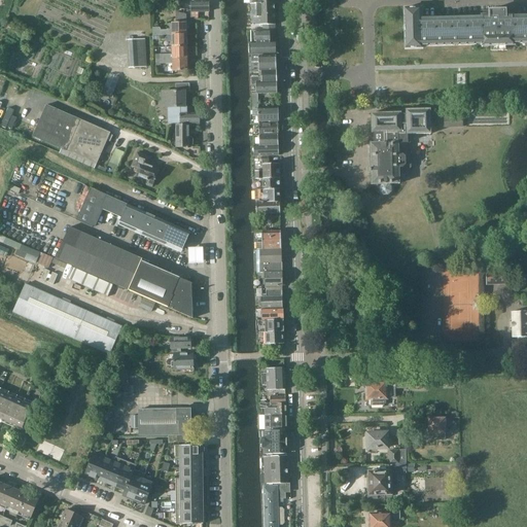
[(191,12),(209,12),(209,2),(190,2),(191,12)]
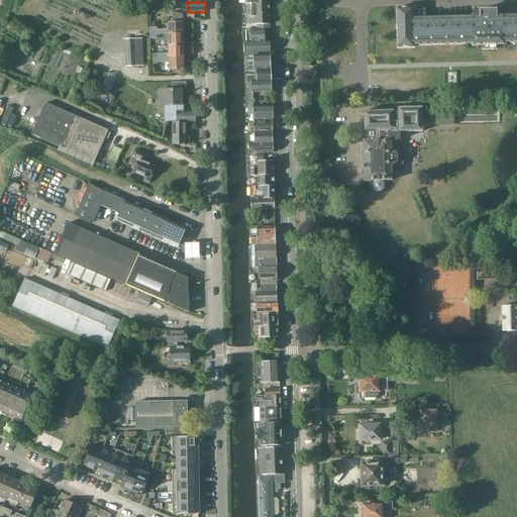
[(251,4),(249,5),(249,10),(251,11),(251,16),(253,16),(253,24),(257,24),(259,29),(270,29),(270,23),(270,16),(270,12),(269,3),(251,4)]
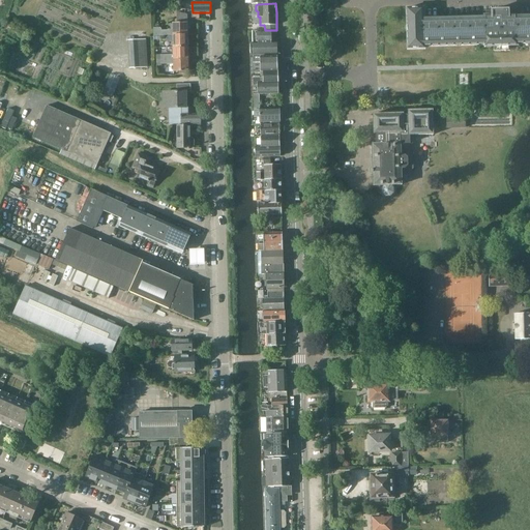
[(424,8),(407,8),(408,49),(424,49),(424,46),(486,45),(486,47),(494,46),(509,46),(518,46),(518,43),(529,42),(529,19),(517,19),(517,15),(508,15),(508,9),(500,10),(492,10),(492,16),(484,16),(484,20),(423,22),(423,19),(423,17),(424,16),(424,8)]
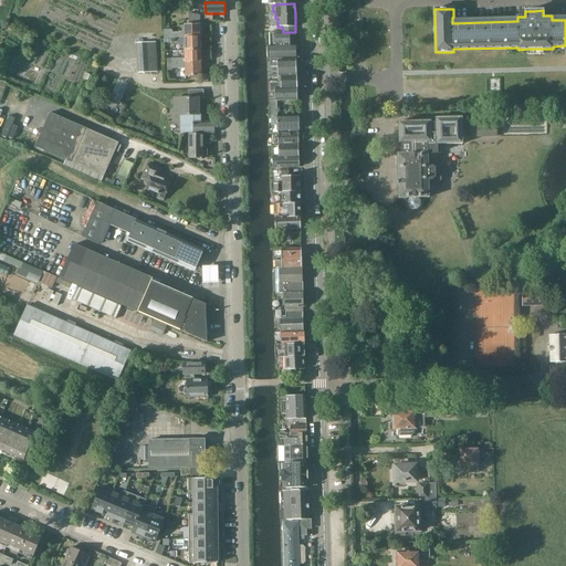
[(188,24),(200,24),(200,16),(188,12),(188,24)]
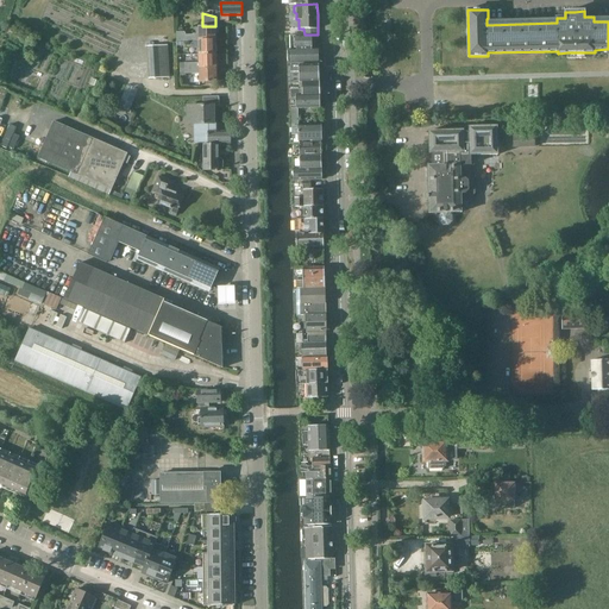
[(215,26),(202,26),(198,26),(199,36),(194,36),(187,37),(187,33),(186,32),(176,33),(176,42),(184,42),(215,41),(215,26)]
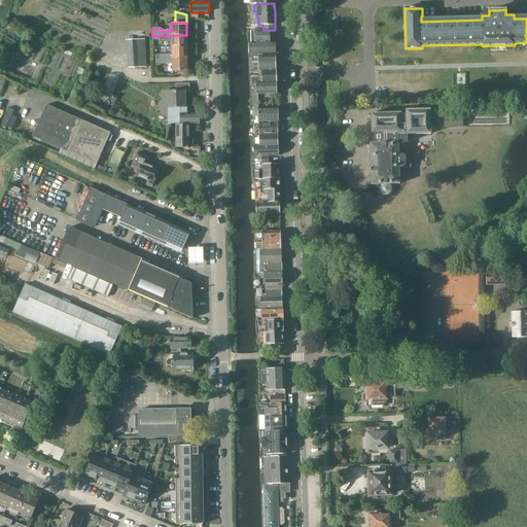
[(264,30),(251,31),(252,42),(252,55),(276,54),(275,41),(275,30),(264,30)]
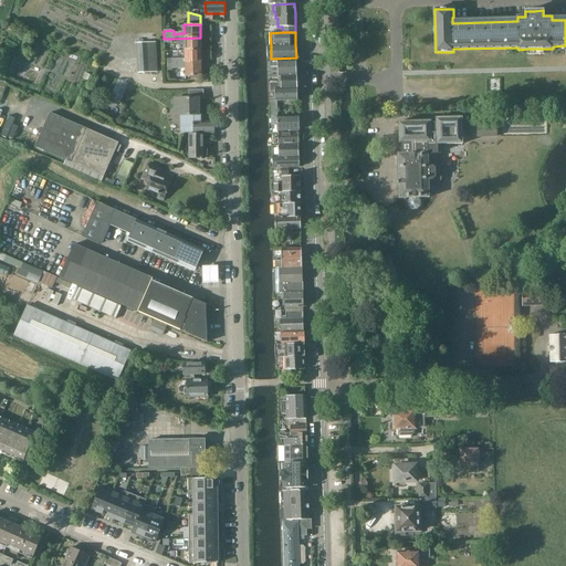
[(201,50),(200,38),(171,39),(173,43),(178,43),(178,45),(185,45),(185,51),(201,50)]
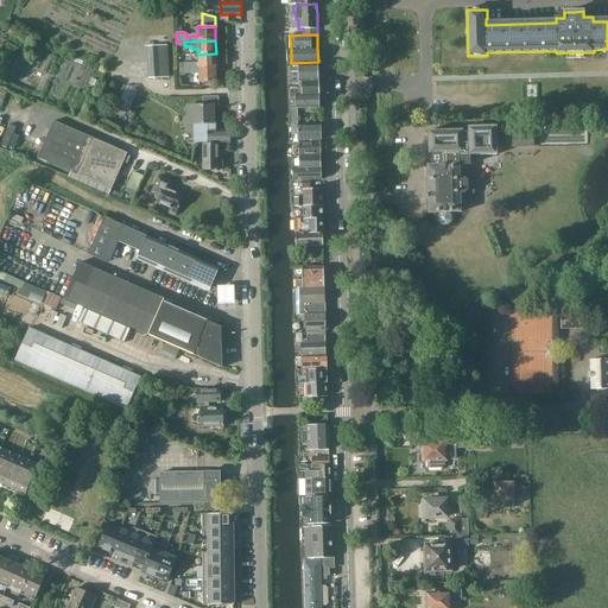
[(147,77),(168,76),(166,44),(146,45),(147,77)]
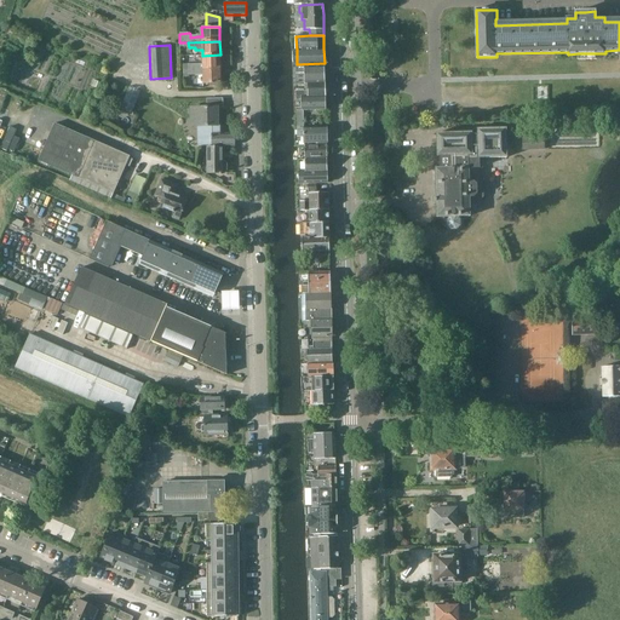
[(189,70),(220,69),(220,55),(202,56),(202,64),(197,64),(197,65),(189,65),(189,70)]
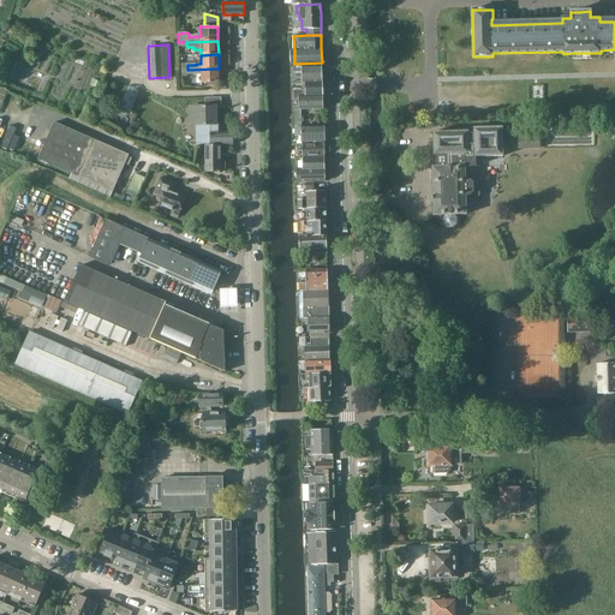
[(322,82),(322,65),(294,66),(293,66),(293,70),(294,70),(297,70),(297,72),(302,72),(302,83),(305,83),(322,82)]
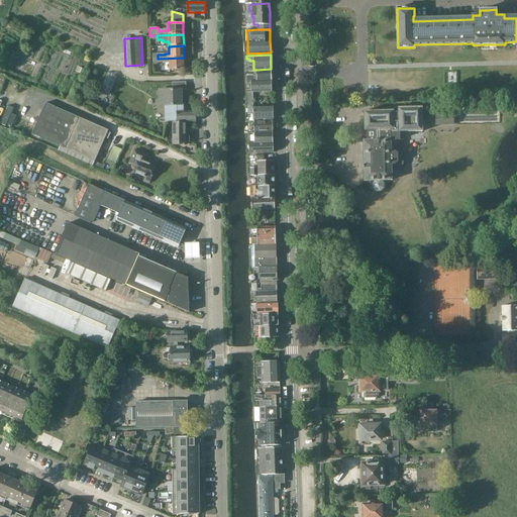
[(184,70),(184,58),(158,59),(158,63),(170,63),(170,71),(184,70)]
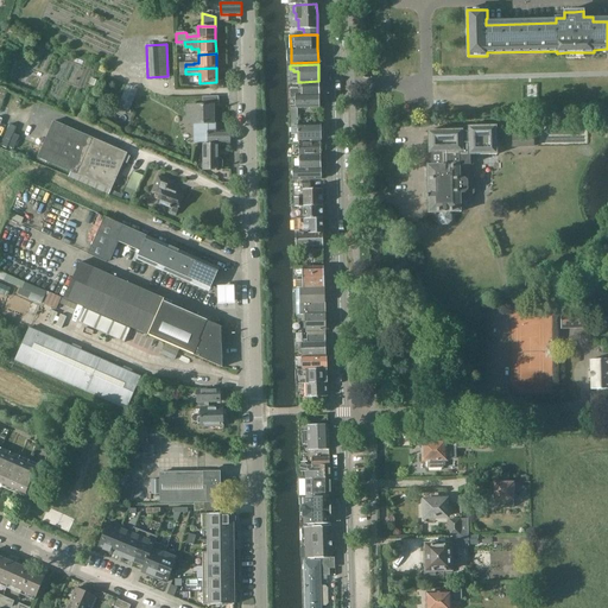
[(302,82),(302,89),(302,95),(320,94),(318,81),(302,82)]
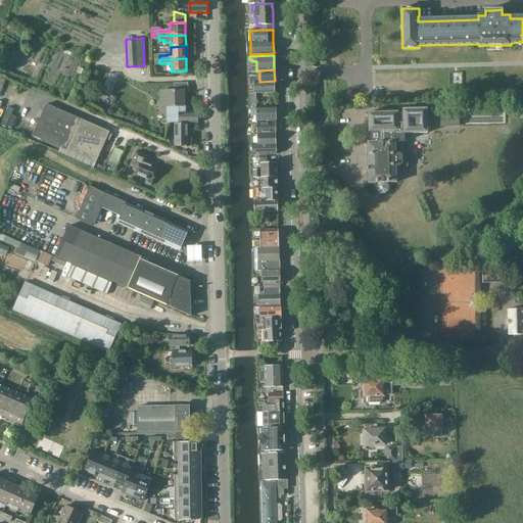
[(110,96),(119,77),(108,73),(101,92),(110,96)]
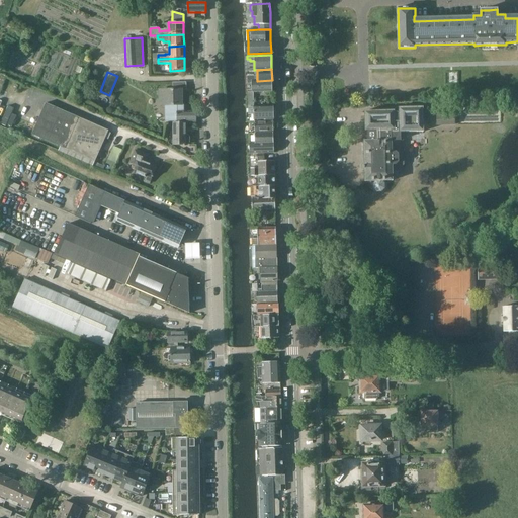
[(251,84),(251,92),(253,92),(272,91),(272,80),(257,81),(257,76),(248,76),(248,84),(251,84)]
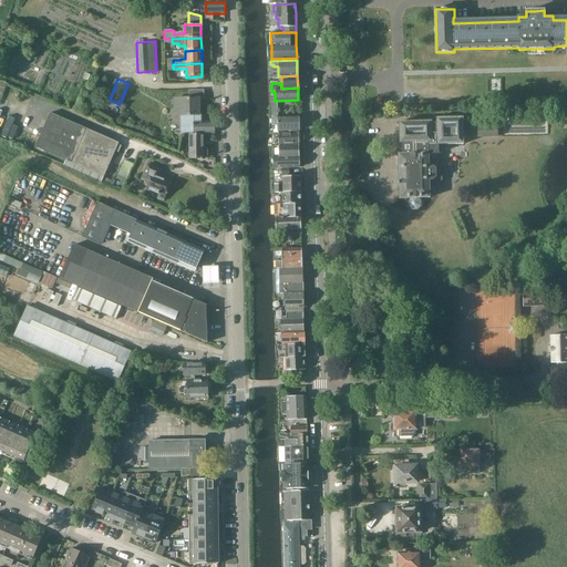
[(199,123),(199,115),(198,99),(204,99),(203,91),(188,91),(189,99),(175,99),(175,116),(184,115),(184,134),(181,134),(181,135),(189,134),(189,135),(193,134),(203,134),(214,134),(214,123),(199,123)]
